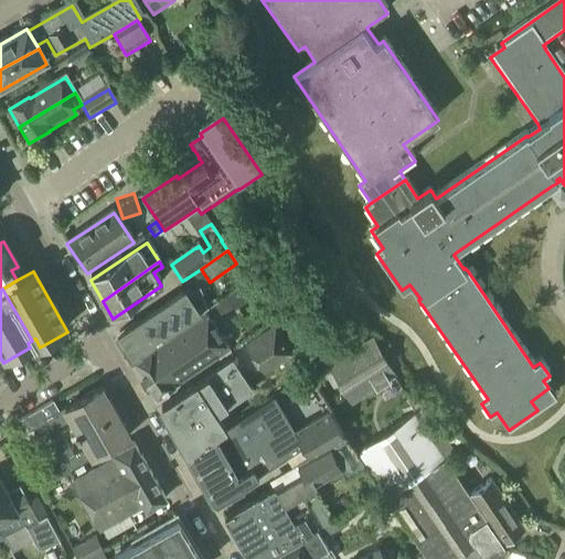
[(131,362),(208,312),(208,311),(205,312),(199,293),(187,298),(184,294),(142,322),(142,321),(119,336),(124,343),(134,357),(130,361),(131,362)]
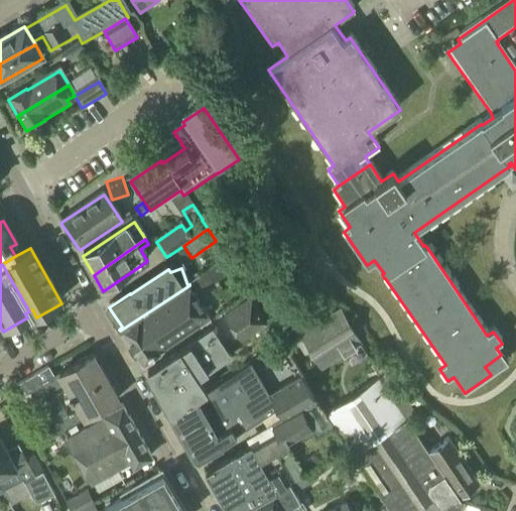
[(213,284),(208,276),(197,283),(202,291),(213,284)]
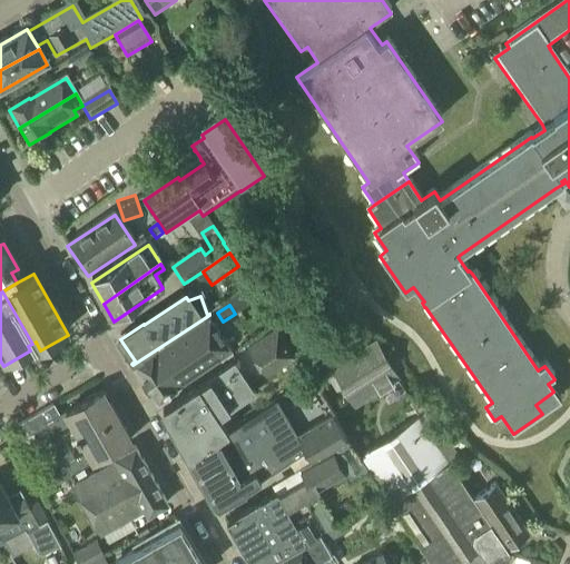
[(165,376),(145,385),(158,405),(232,358),(208,320),(189,332),(203,353),(165,376)]
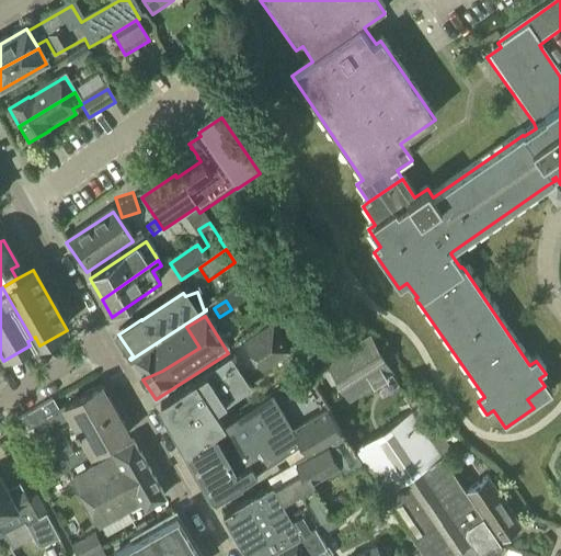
[(162,371),(199,348),(186,327),(132,362),(142,379),(162,371)]
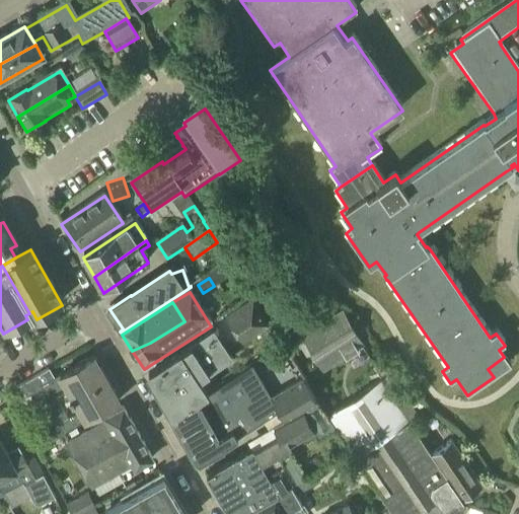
[(252,302),(226,319),(242,347),(270,328),(252,302)]
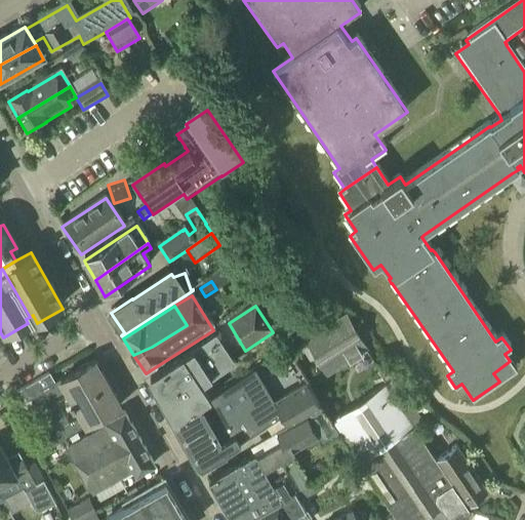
[(306,328),(319,319),(314,310),(299,319),(306,328)]
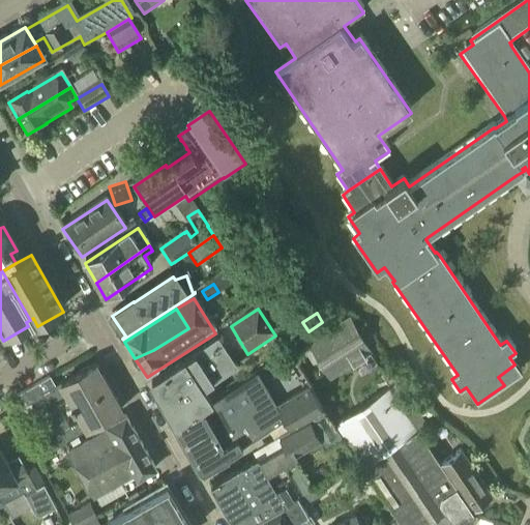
[(307,347),(329,381),(370,355),(348,321),(307,347)]
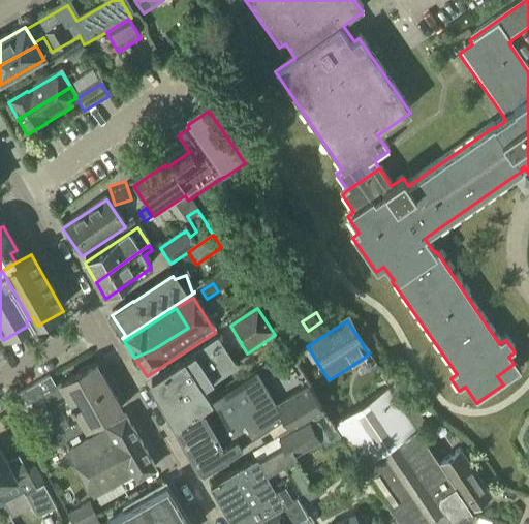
[(177,430),(223,398),(221,394),(231,387),(224,376),(234,370),(216,343),(150,386),(175,429),(176,428),(177,430)]
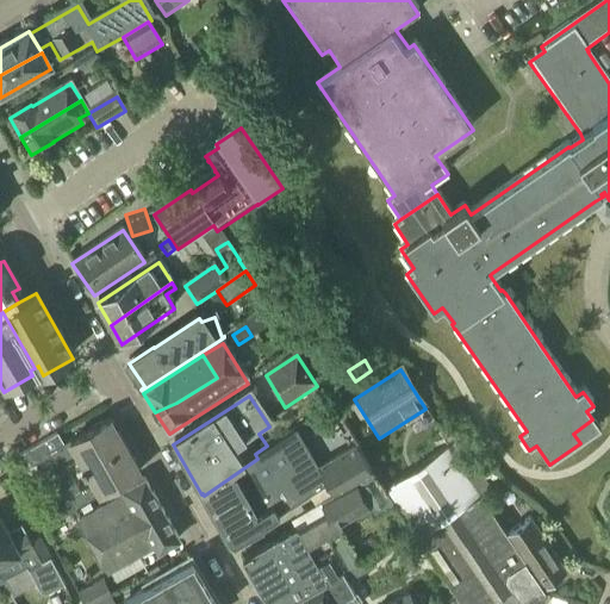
[(298,435),(312,422),(304,412),(290,424),(298,435)]
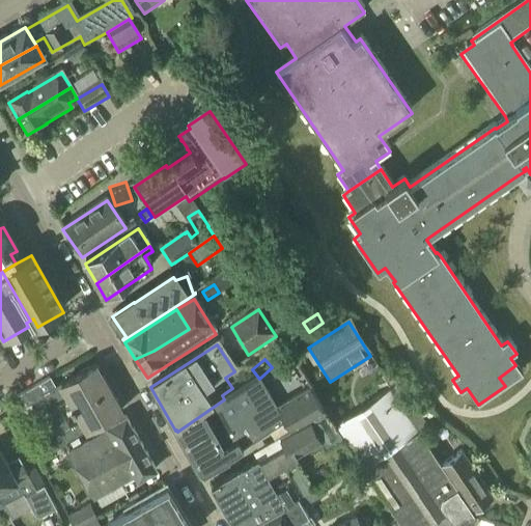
[(28,421),(46,411),(59,435),(43,444),(50,457),(66,446),(64,443),(84,433),(85,435),(121,414),(95,368),(54,391),(49,382),(30,392),(16,400),(28,421)]
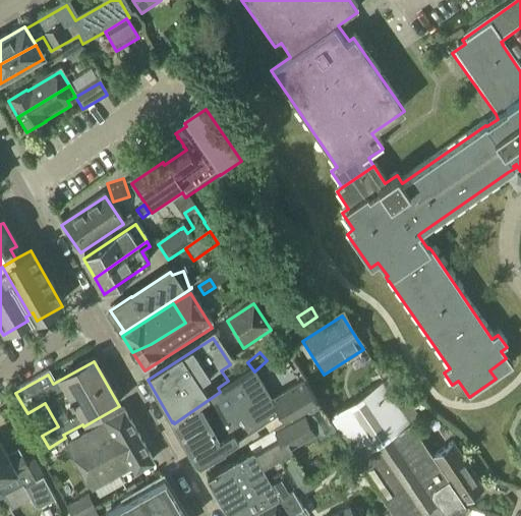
[(252,371),(220,392),(174,423),(198,468),(225,454),(223,451),(277,416),(283,427),(304,414),(317,406),(292,364),(258,382),(252,371)]
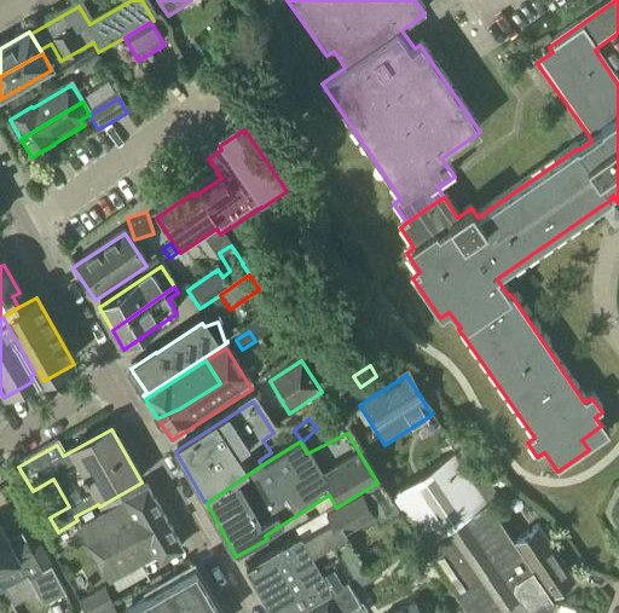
[(455,460),(451,462),(393,499),(424,549),(422,550),(464,612),(553,612),(549,607),(553,605),(550,600),(514,547),(455,460)]
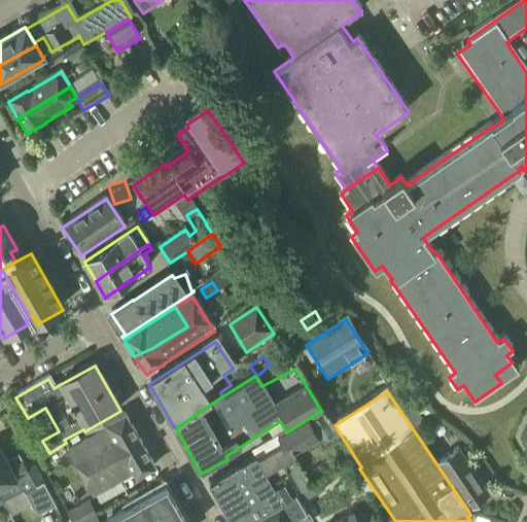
[(154,470),(138,442),(124,417),(106,427),(108,430),(68,453),(94,498),(134,476),(136,480),(154,470)]
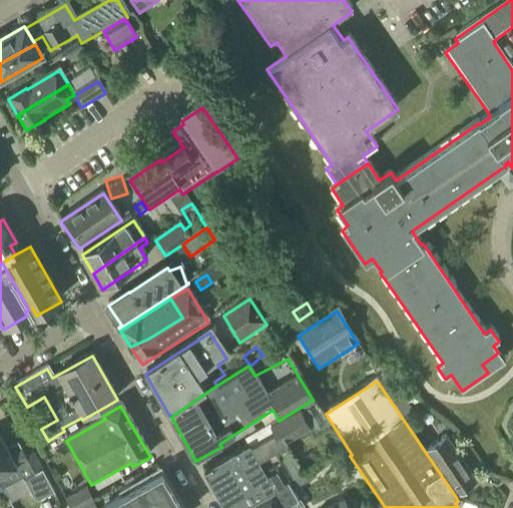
[(300,408),(279,421),(269,426),(275,437),(251,450),(248,447),(202,473),(222,507),(245,507),(303,475),(287,448),(291,445),(290,443),(313,430),(300,408)]
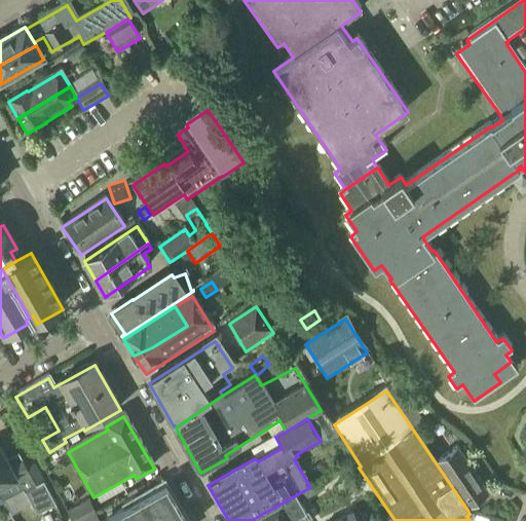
[(0,450),(0,500),(1,504),(23,492),(35,515),(38,516),(54,508),(41,482),(34,486),(24,468),(22,463),(10,470),(0,450)]
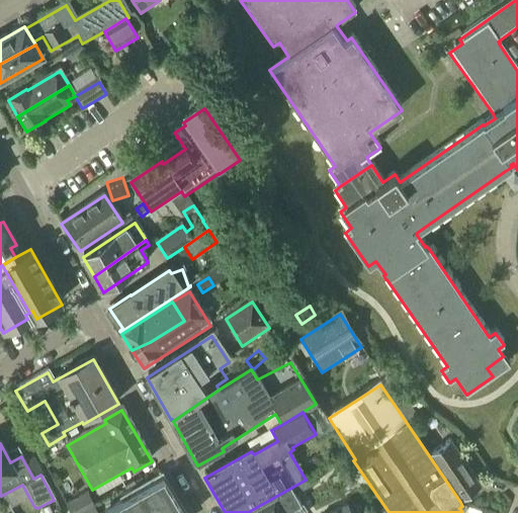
[(449,444),(430,457),(460,502),(466,498),(469,502),(480,495),(478,492),(480,490),(449,444)]
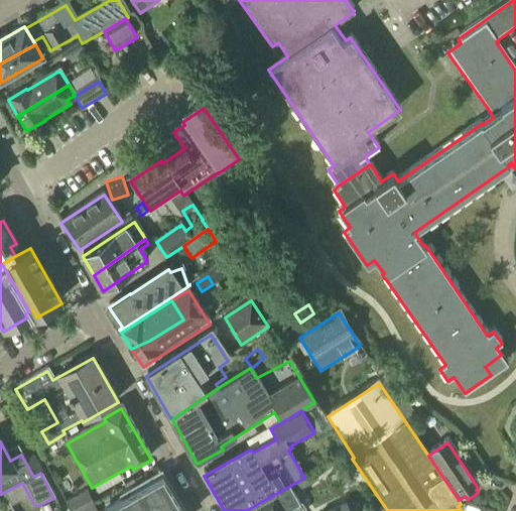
[(31,455),(23,459),(33,477),(40,473),(31,455)]
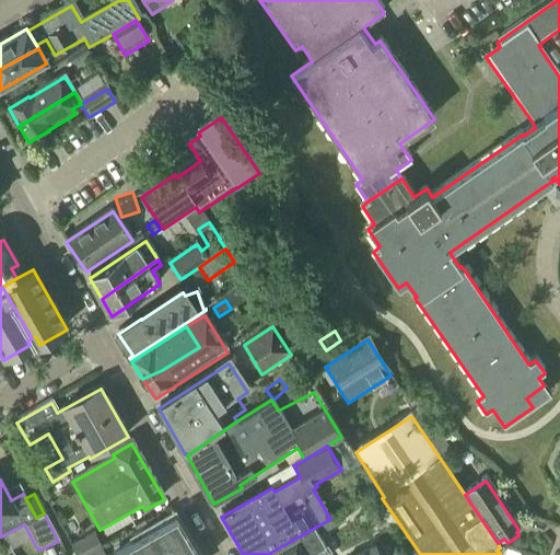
[(338,515),(330,519),(268,554),(318,554),(325,550),(318,539),(343,524),(338,515)]
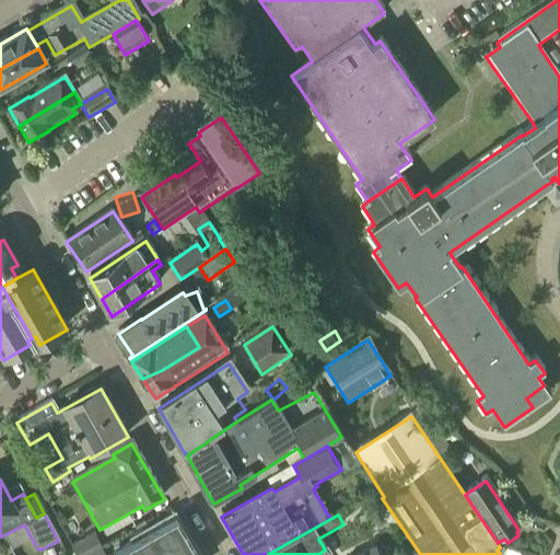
[(133,545),(117,554),(196,554),(174,517),(131,541),(133,545)]
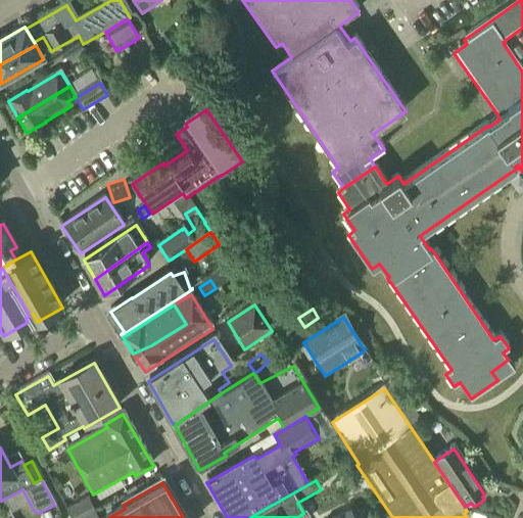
[(88,502),(67,513),(70,517),(92,517),(96,515),(88,502)]
